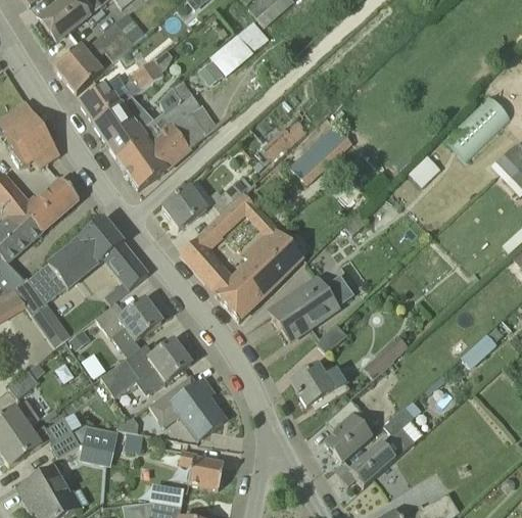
[(58,0),(39,16),(41,19),(58,42),(102,8),(95,0),(58,0)]
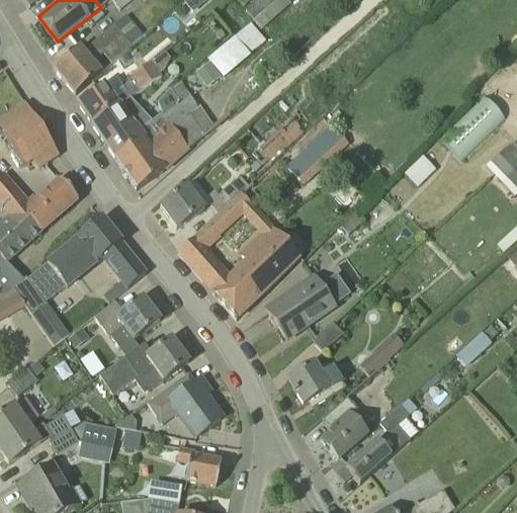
[(254,19),(276,0),(254,0),(245,8),(254,19)]
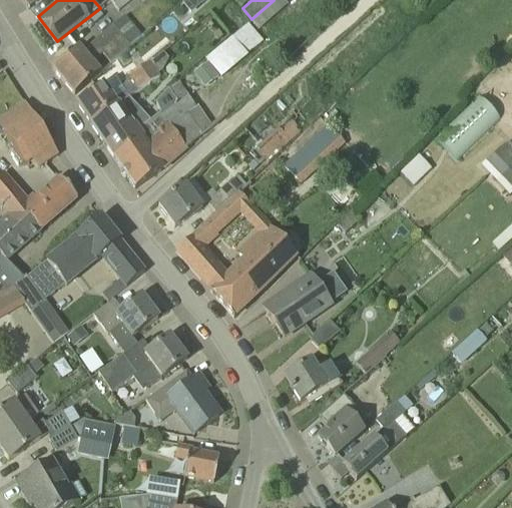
[(79,43),(53,65),(75,91),(101,70),(92,59),(102,51),(110,61),(142,33),(124,13),(82,47),(79,43)]
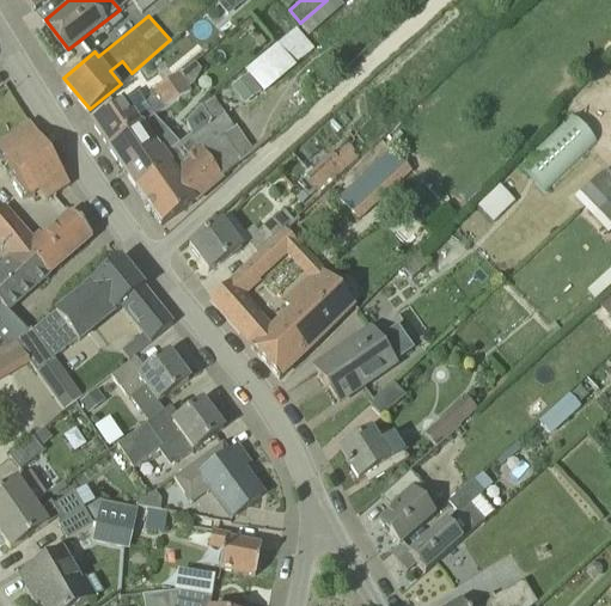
[(313,44),(297,25),(279,41),(294,61),(313,44)]
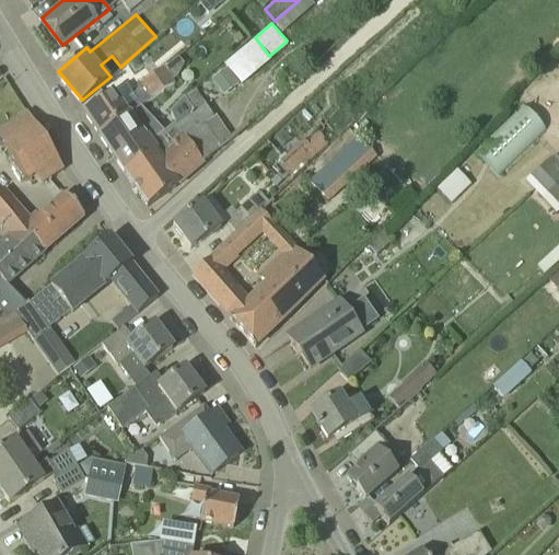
[(255,36),(225,61),(242,82),(271,58),(269,56),(255,37),(255,36)]
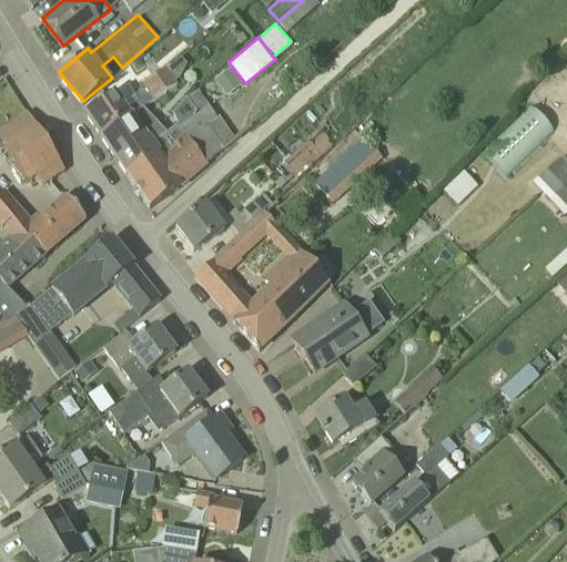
[(166,67),(175,79),(181,74),(188,62),(181,54),(166,67)]
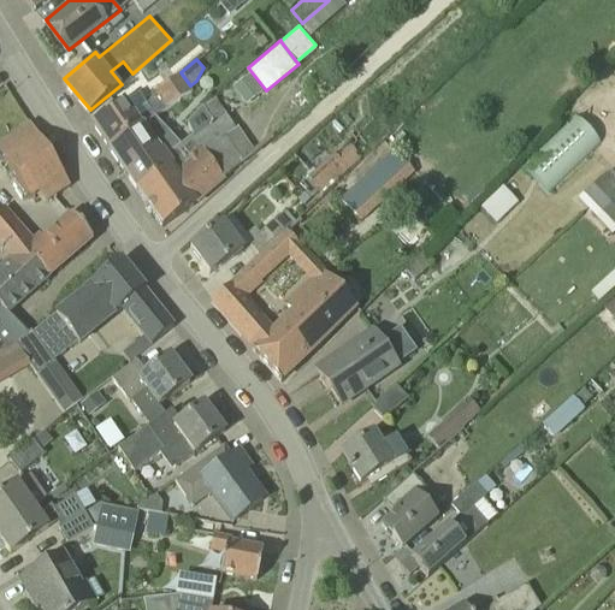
[(92,118),(107,141),(143,118),(190,87),(190,86),(181,72),(181,71),(153,89),(155,93),(148,102),(137,110),(128,94),(92,118)]
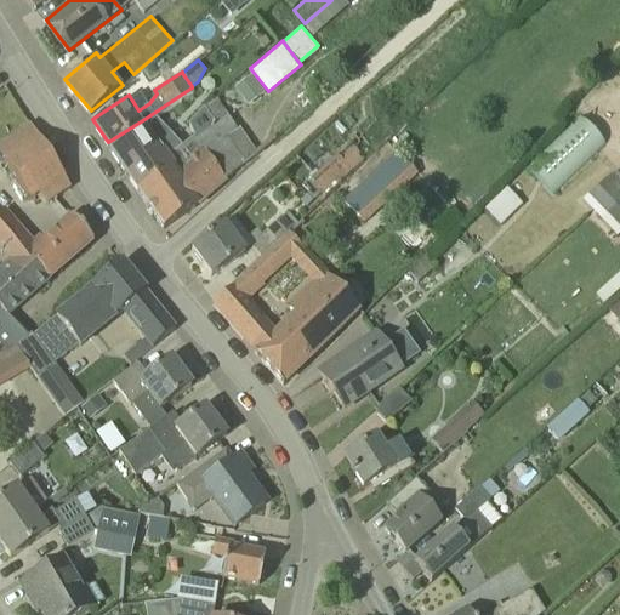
[(235,85),(249,102),(266,90),(252,72),(235,85)]
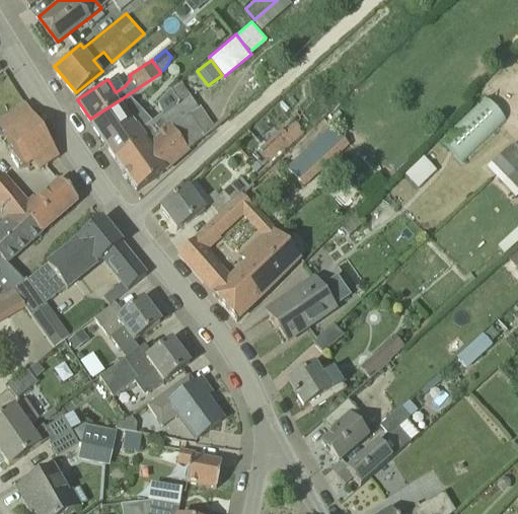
[(182,81),(170,89),(178,99),(152,118),(139,127),(143,133),(114,154),(137,188),(167,166),(216,126),(201,103),(199,105),(182,81)]
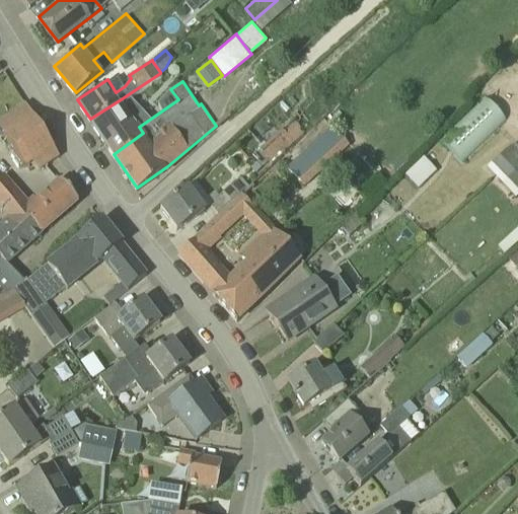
[(139,127),(152,118),(131,94),(122,100),(121,99),(90,119),(114,154),(143,133),(139,127)]
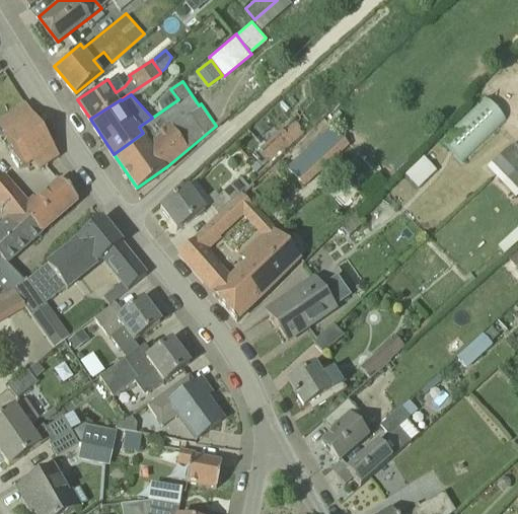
[(441,136),(462,159),(507,117),(484,94),(441,136)]
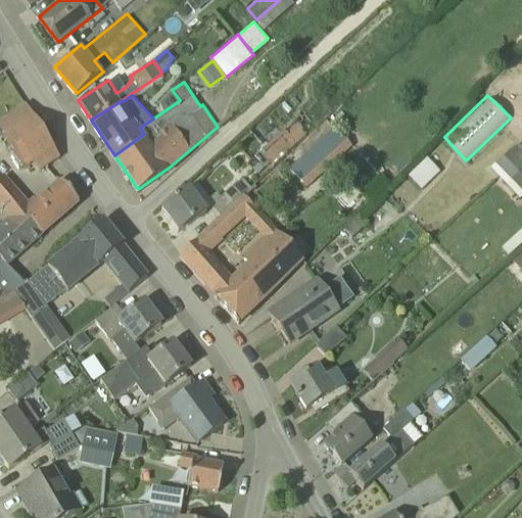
[(59,154),(33,112),(4,132),(26,165),(36,158),(40,167),(59,154)]
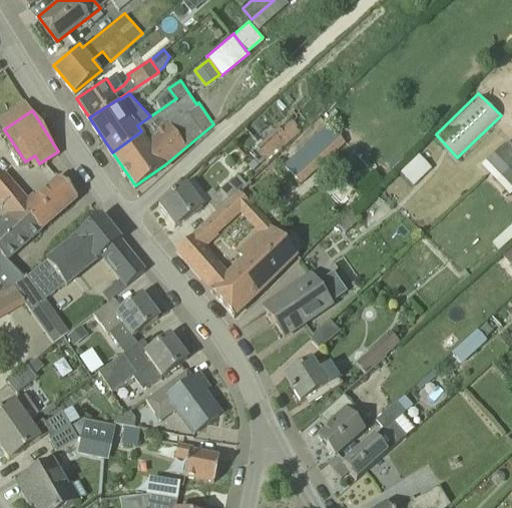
[(300,180),(328,154),(345,139),(329,121),(284,162),(300,180)]
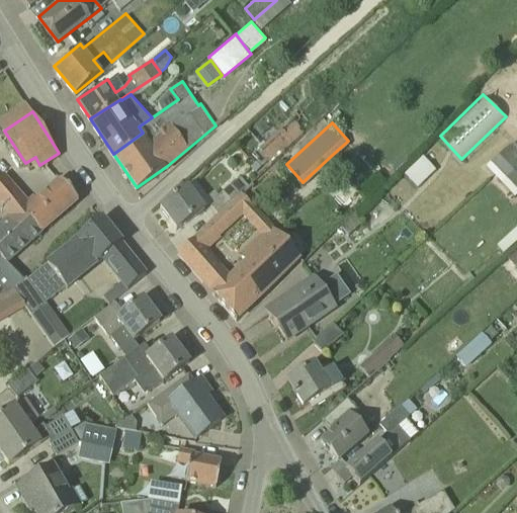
[(293,140),(283,127),(280,125),(258,145),(271,159),(272,160),(293,140)]
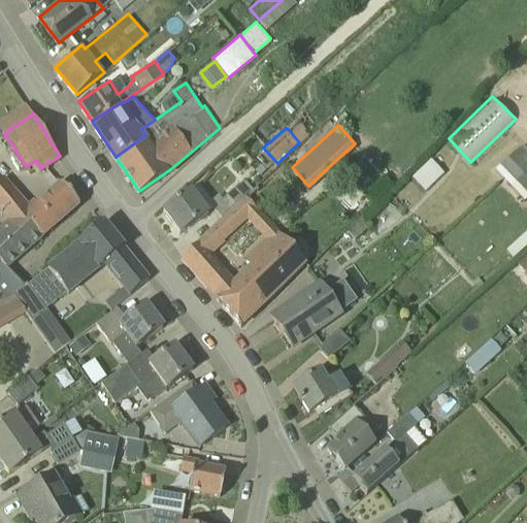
[(526,143),(523,140),(495,167),(524,198),(526,195),(526,143)]
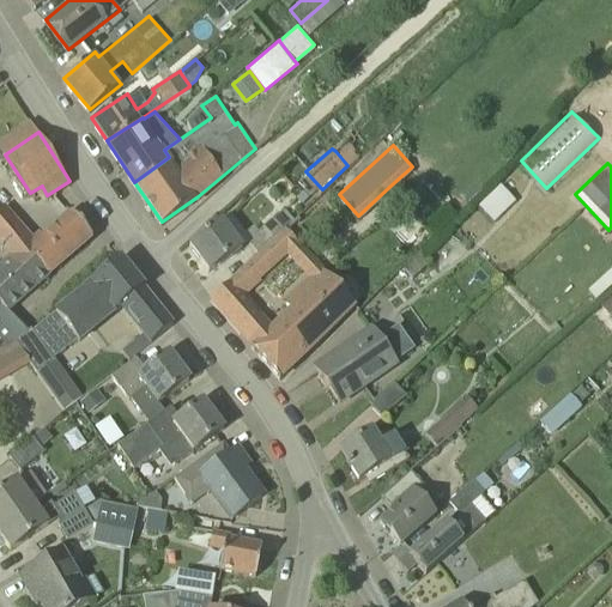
[(491,218),(514,196),(498,180),(476,201),(491,218)]
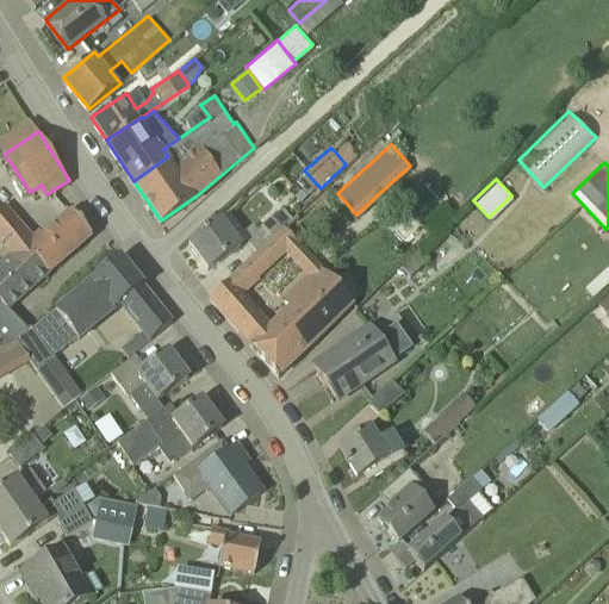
[(310,191),(304,185),(294,193),(302,200),(310,191)]
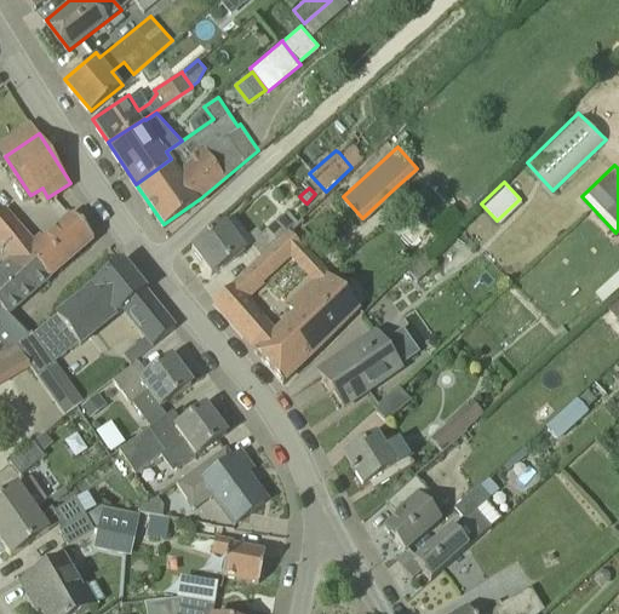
[(0,245),(10,256),(23,244),(49,274),(92,235),(72,212),(44,236),(40,233),(34,237),(5,204),(0,206),(0,245)]
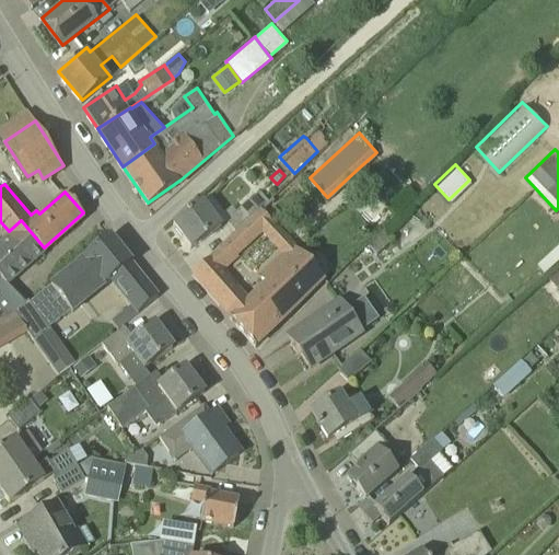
[(249,198),(258,208),(260,206),(265,201),(256,192),(249,198)]
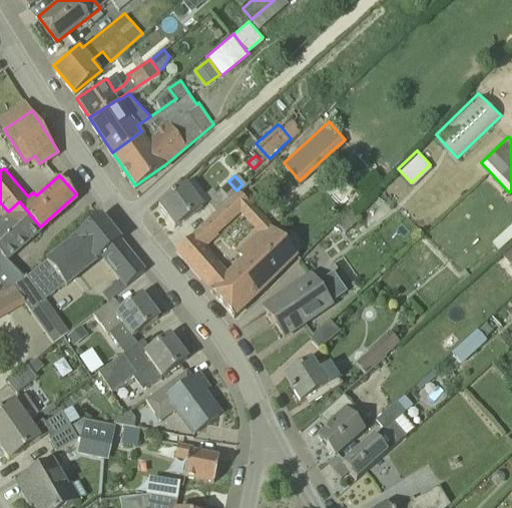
[(201,202),(207,197),(208,197),(205,191),(194,176),(158,202),(174,224),(202,203),(201,202)]
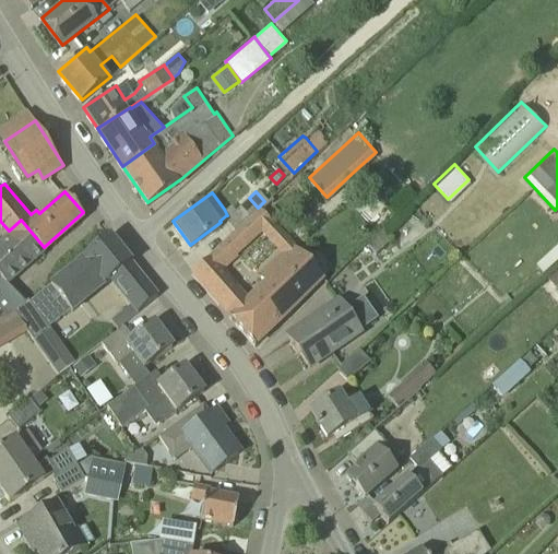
[(227,215),(226,215),(237,227),(258,208),(249,198),(248,197),(227,215)]
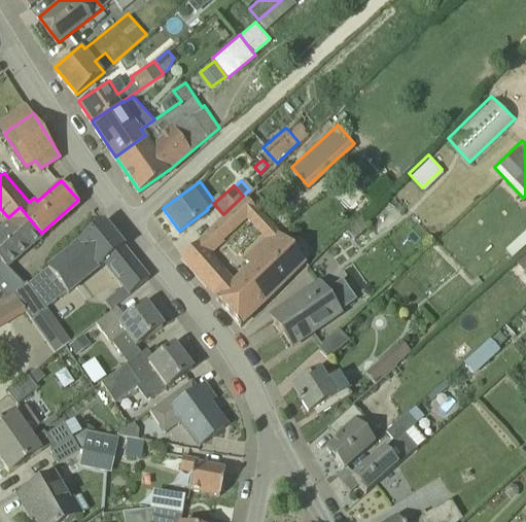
[(258,189),(252,196),(258,202),(265,196),(258,189)]
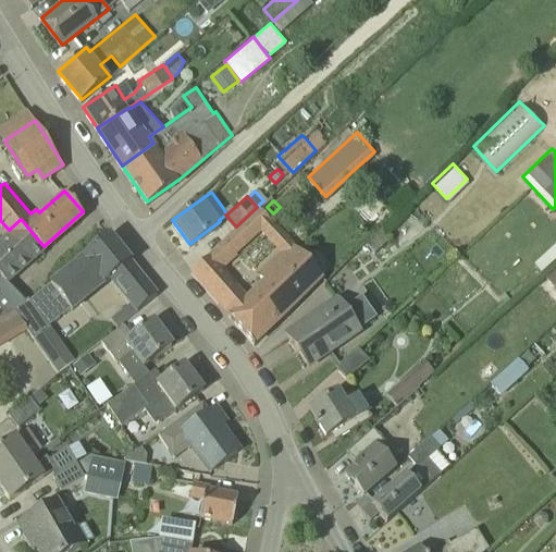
[(236,227),(189,269),(255,339),(324,274),(259,205),(257,207),(236,227)]
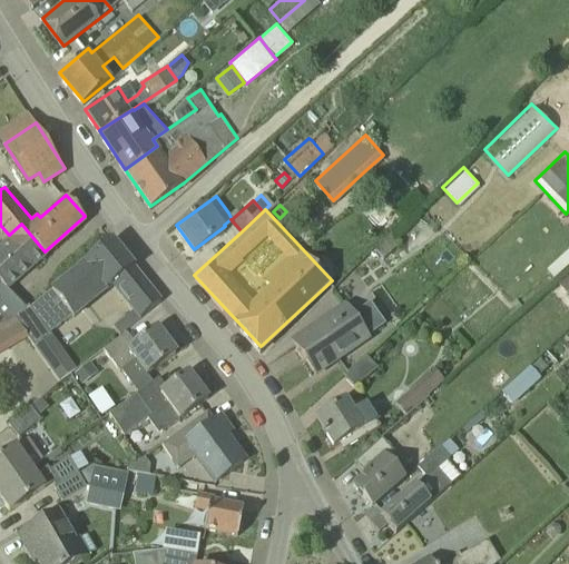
[(0,241),(0,278),(3,282),(7,285),(45,251),(21,224),(9,235),(0,241)]
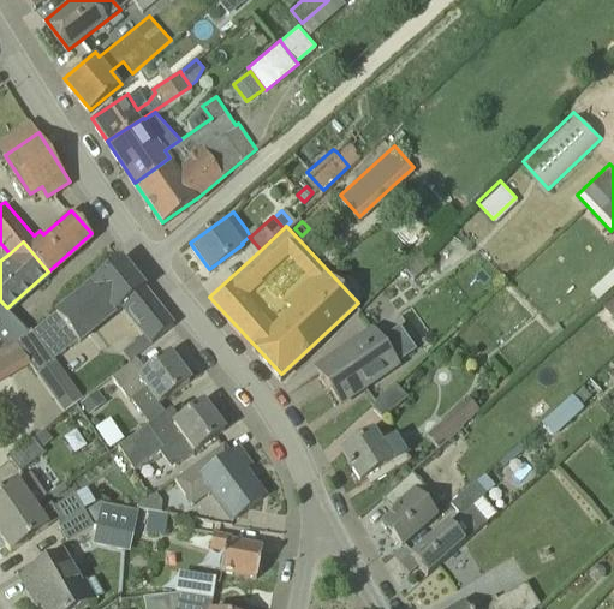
[(416,276),(433,258),(422,246),(404,264),(416,276)]
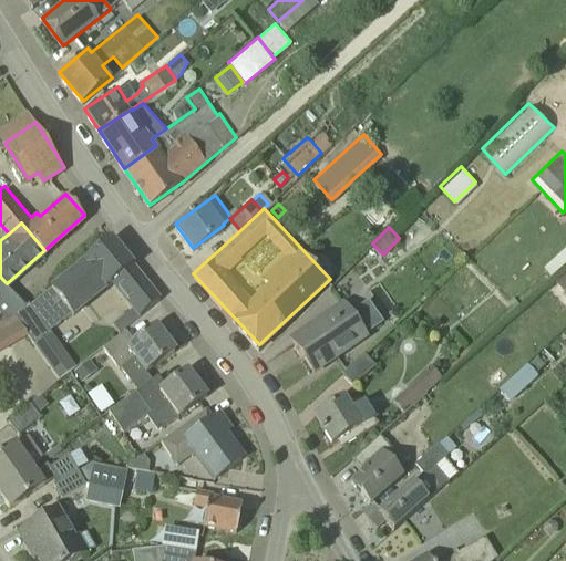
[(73,313),(114,282),(139,314),(161,299),(113,237),(58,278),(51,284),(51,286),(72,312),(73,313)]
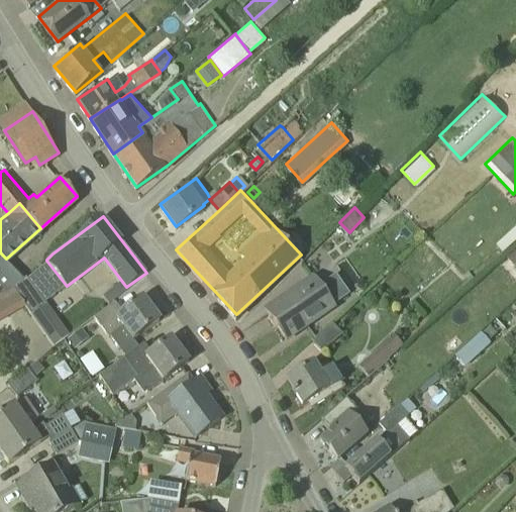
[(509,227),(496,241),(502,246),(515,232),(509,227)]
